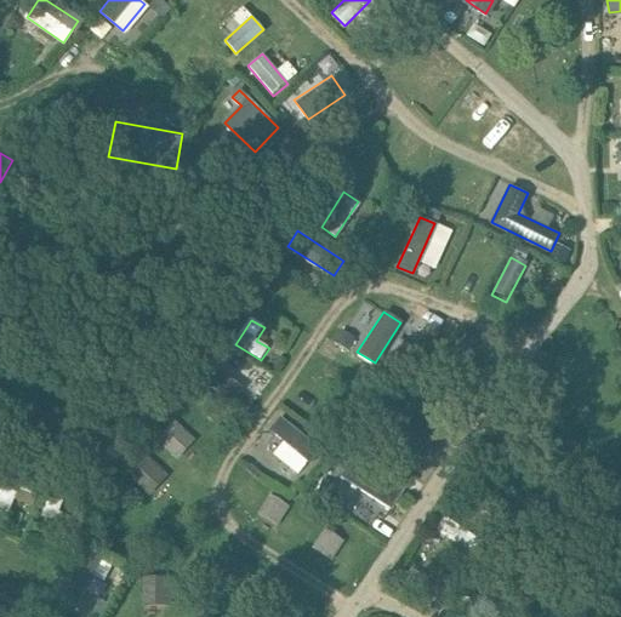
[(448,332),(432,321),(402,367),(419,378),(448,332)]
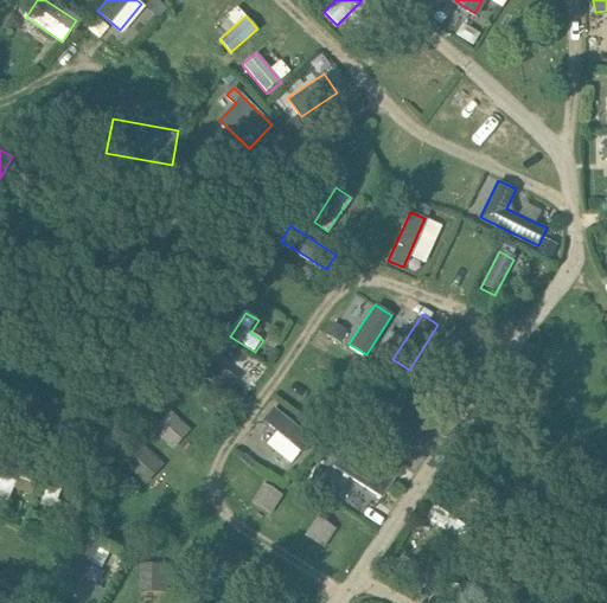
[(200,341),(184,363),(228,398),(238,383),(204,357),(210,350),(200,341)]
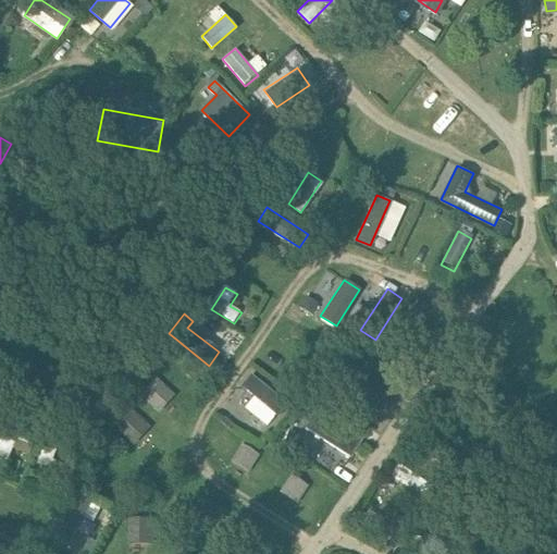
[(251,374),(243,386),(260,401),(251,411),(267,425),(275,414),(279,416),(288,404),(251,374)]
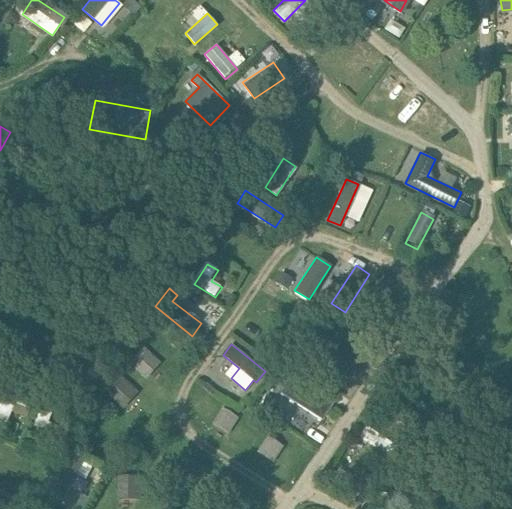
[(159,364),(143,350),(130,365),(146,379),(159,364)]
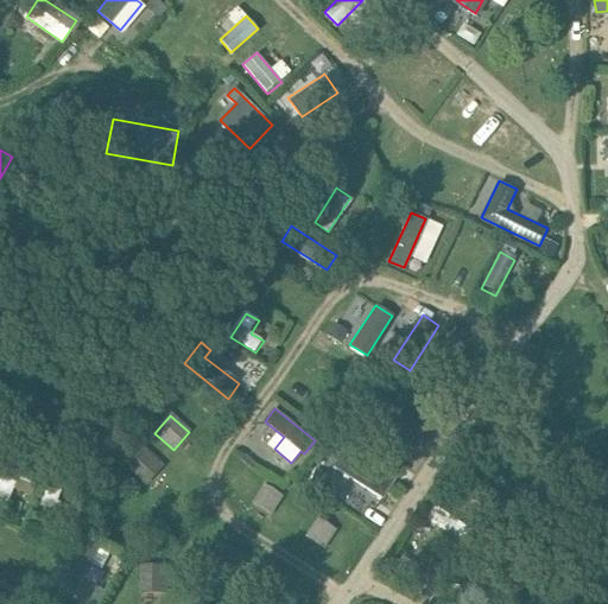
[(0,450),(5,453),(11,440),(0,436),(0,450)]
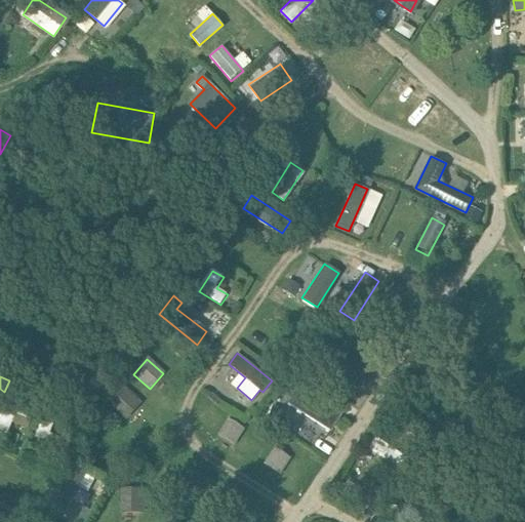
[(286,399),(329,428),(342,408),(298,379),(286,399)]
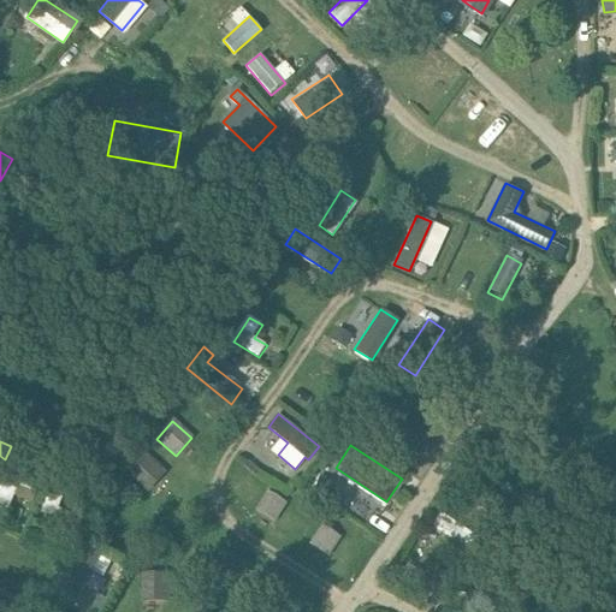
[(148,455),(129,474),(143,488),(163,469),(148,455)]
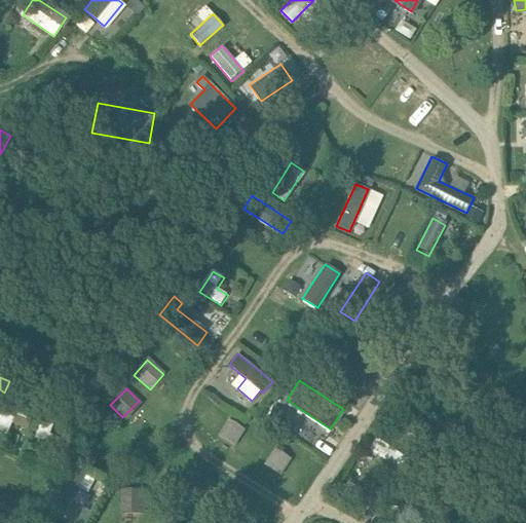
[(24,401),(36,406),(39,398),(27,394),(24,401)]
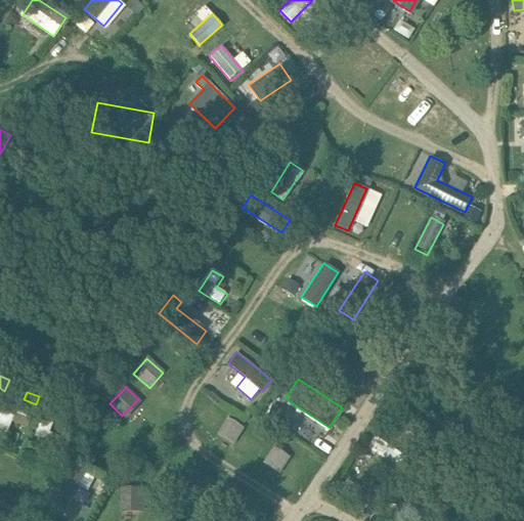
[(0,431),(8,435),(12,424),(28,430),(32,421),(15,415),(20,402),(10,397),(0,422),(0,431)]
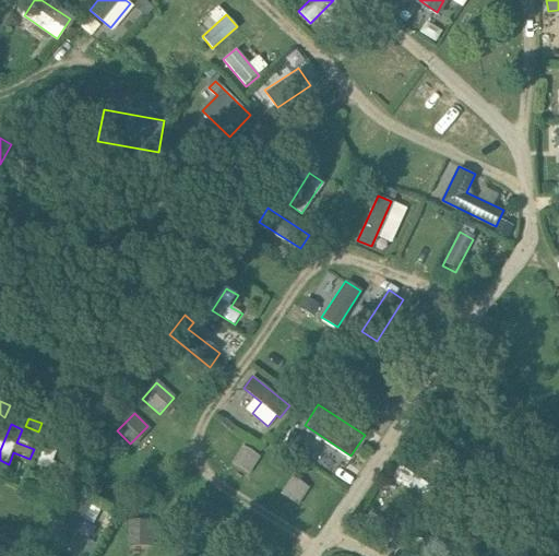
[(51,463),(60,444),(48,438),(34,473),(46,478),(47,477),(57,482),(63,469),(51,463)]
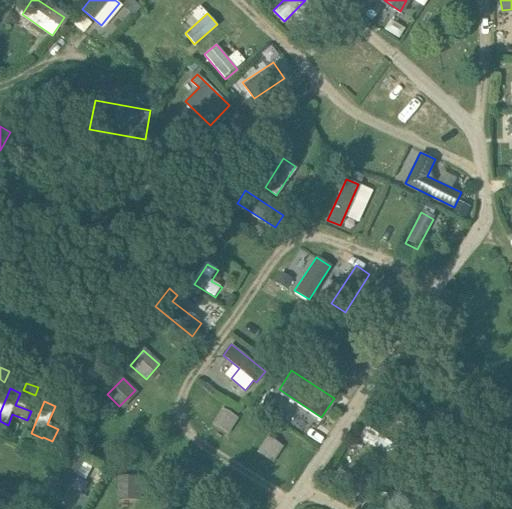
[(212,425),(225,433),(235,417),(222,408),(212,425)]
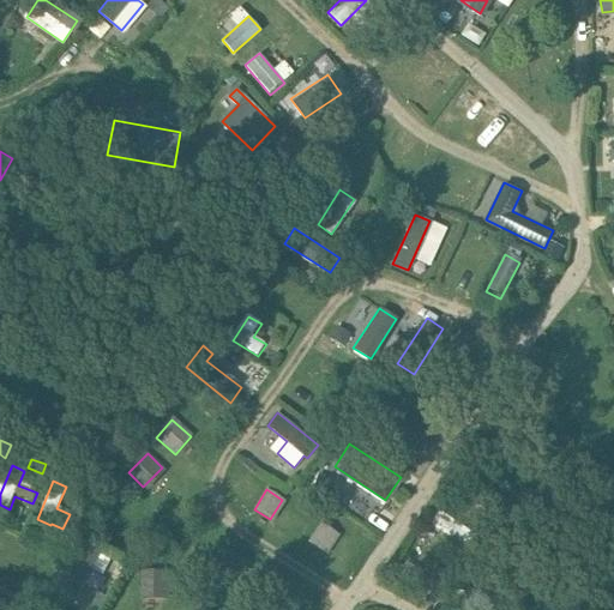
[(437,512),(429,524),(470,549),(477,537),(437,512)]
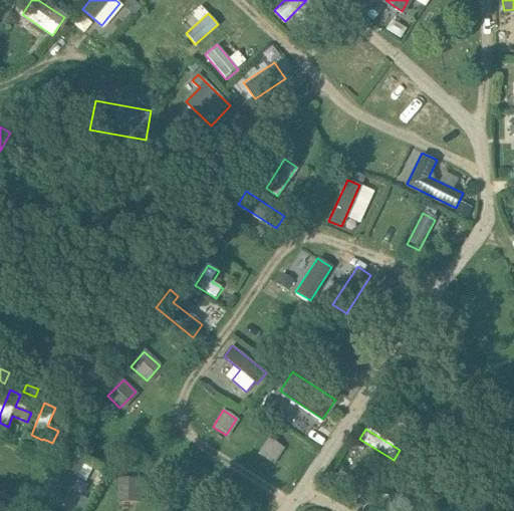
[(268,438),(259,452),(271,460),(280,445),(268,438)]
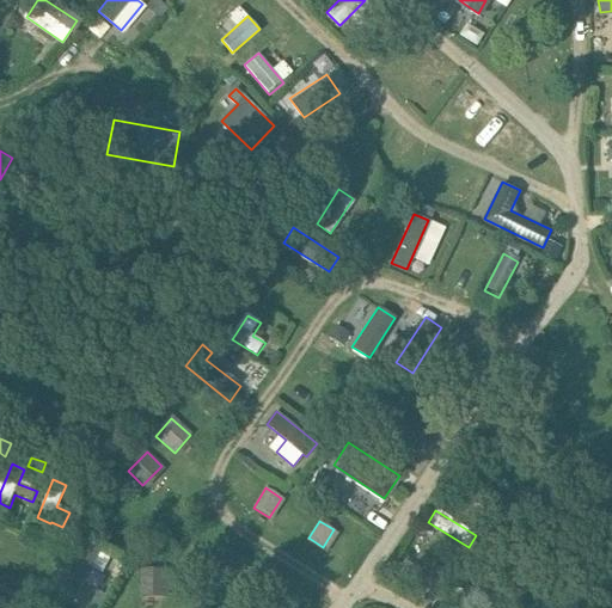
[(226,545),(212,567),(230,578),(243,556),(226,545)]
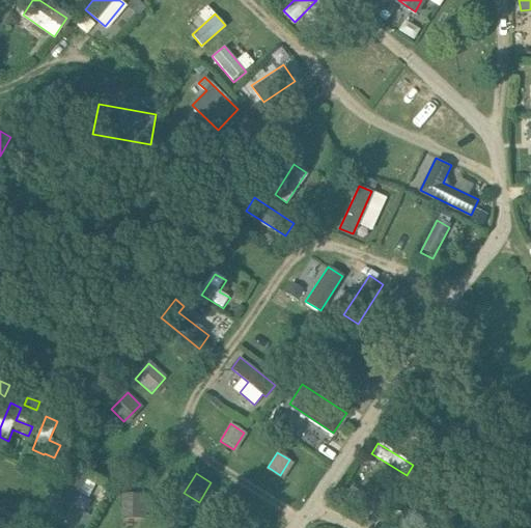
[(70,474),(63,487),(65,489),(59,499),(75,507),(80,497),(95,506),(103,494),(70,474)]
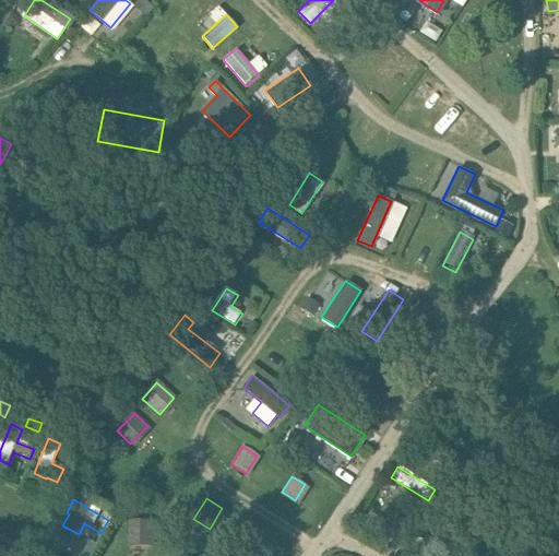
[(129,518),(128,536),(152,537),(153,519),(129,518)]
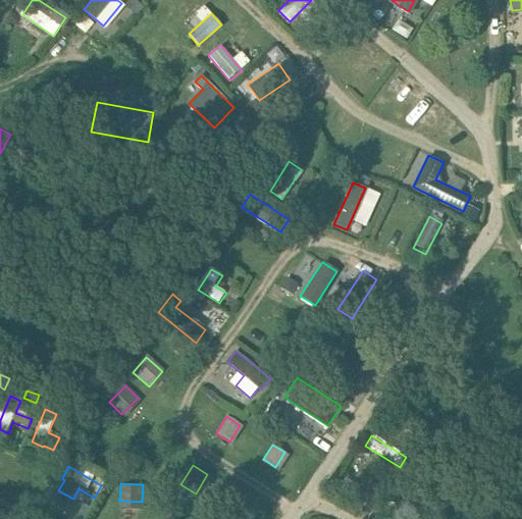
[(434,516),(434,506),(395,504),(395,514),(434,516)]
